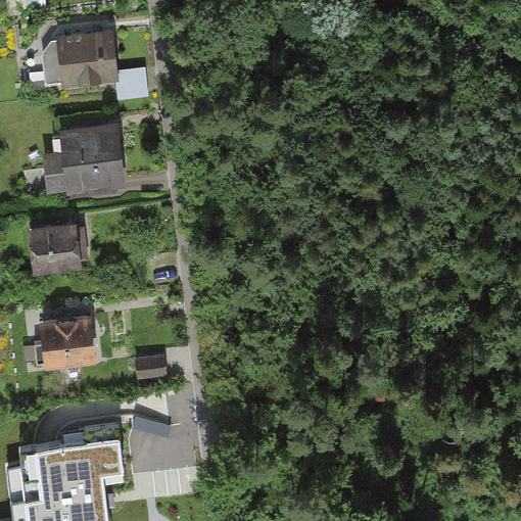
[(110,32),(40,40),(45,86),(115,78),(110,32)]
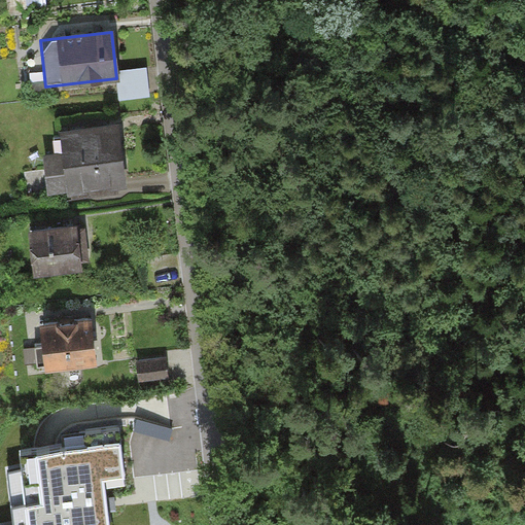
[(148,68),(118,70),(119,97),(149,95),(148,68)]
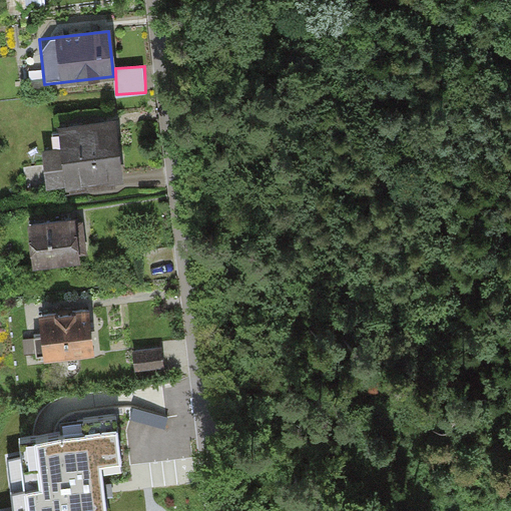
[(114,122),(42,130),(49,192),(121,184),(114,122)]
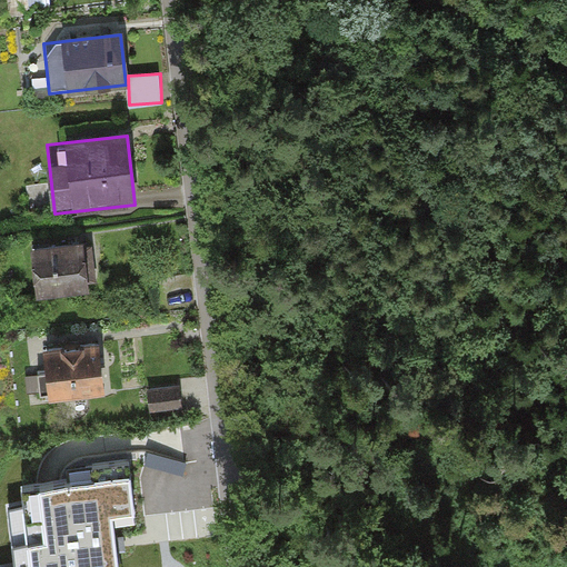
[(87,244),(30,249),(36,300),(92,295),(87,244)]
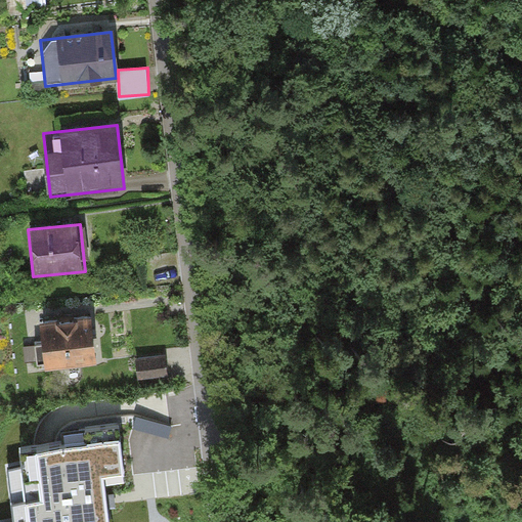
[(91,314),(38,321),(44,368),(98,360),(91,314)]
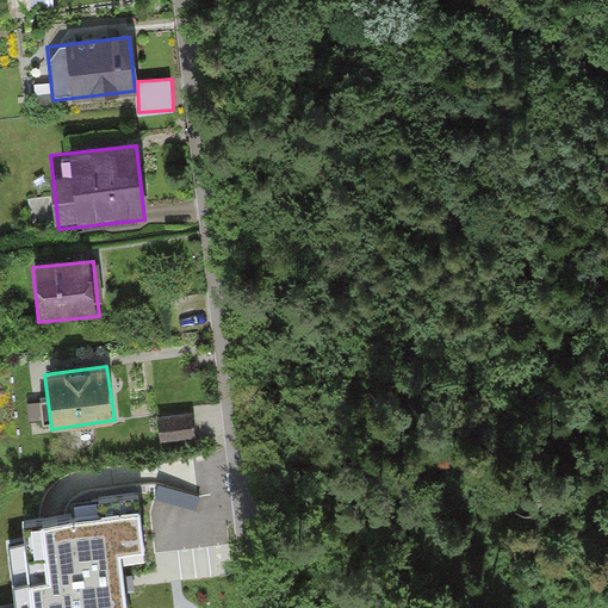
[(156,420),(159,442),(194,439),(191,416),(156,420)]
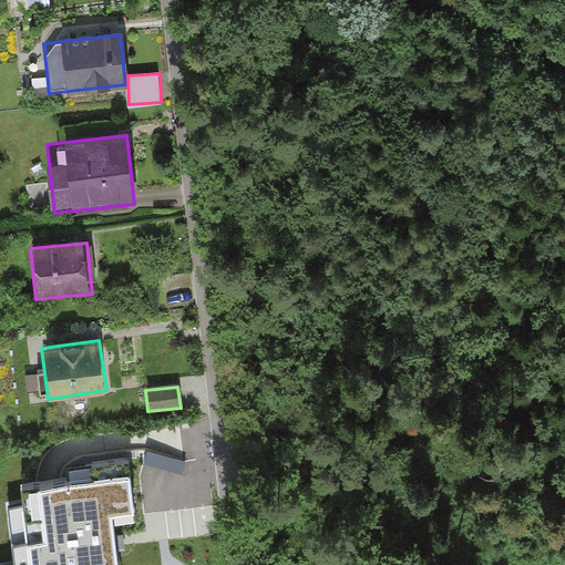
[(184,464),(146,453),(143,464),(181,475),(184,464)]
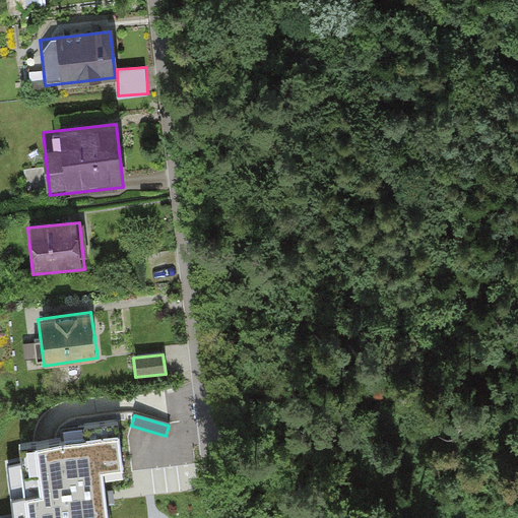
[(44,442),(20,445),(25,496),(11,498),(13,517),(107,517),(105,498),(102,469),(122,467),(117,424),(83,428),(84,438),(44,442)]
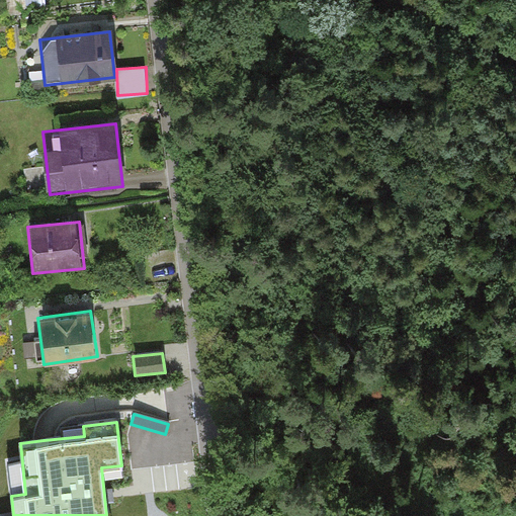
All buildings are outlined.
